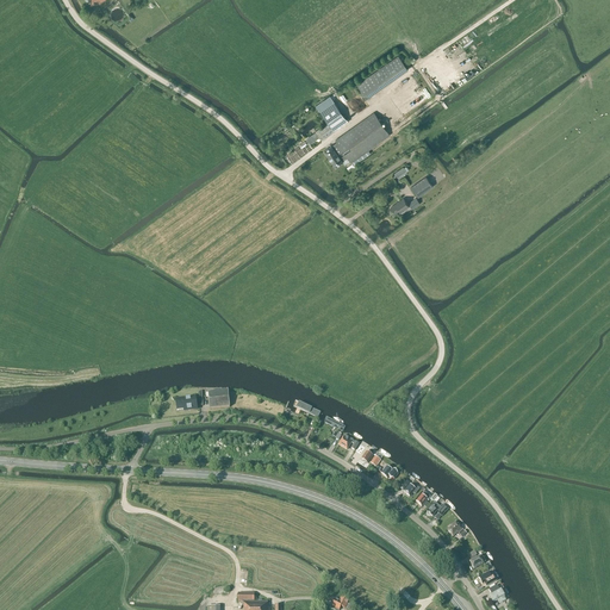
[(366,99),(380,89),(408,70),(398,56),(356,86),(366,99)]
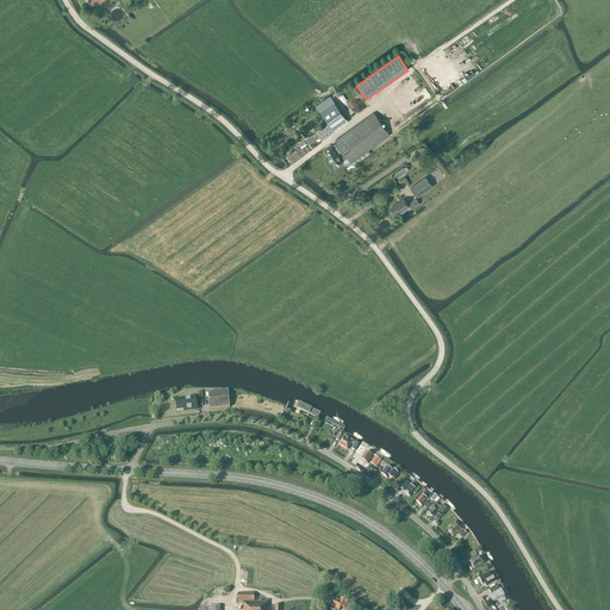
[(322,139),(348,122),(337,107),(334,103),(319,112),(323,117),(327,123),(316,131),(322,139)]
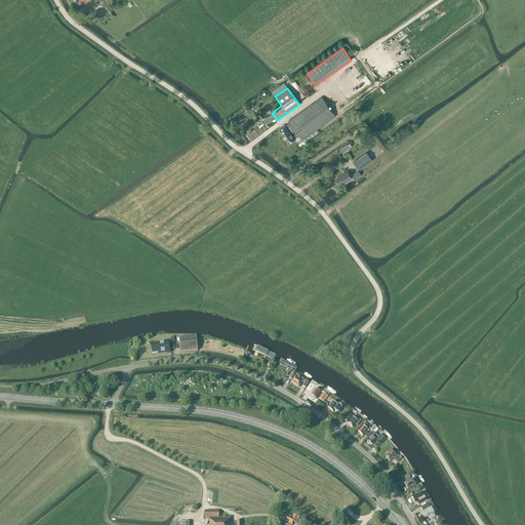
[(301,140),(335,116),(322,97),(288,121),(289,123),(285,126),(285,125),(284,126),(279,130),(288,145),(294,139),(299,136),(301,140)]
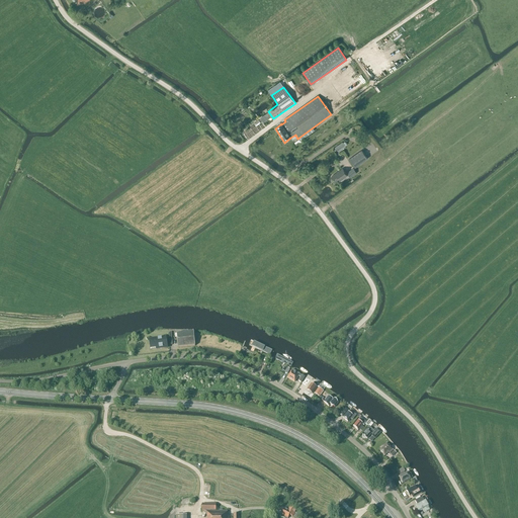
[(263,121),(267,118),(270,115),(268,112),(261,117),(263,121)]
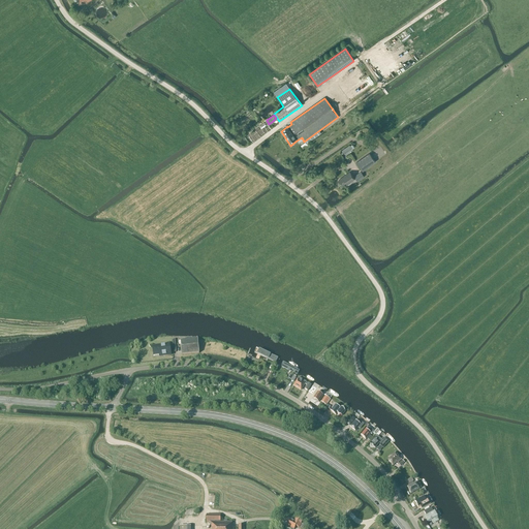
[(362,170),(374,161),(369,153),(355,161),(362,170)]
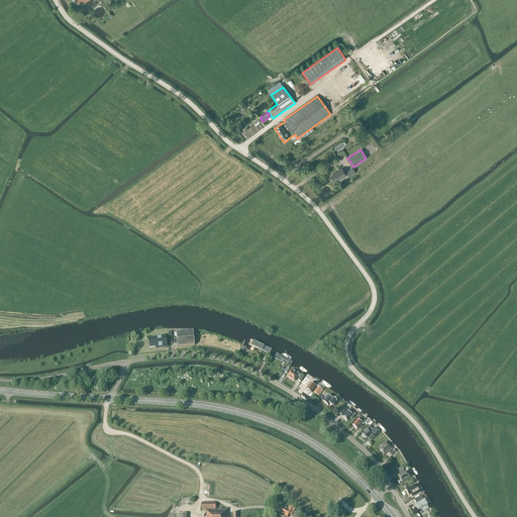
[(338,180),(345,175),(341,168),(330,176),(333,181),(337,178),(338,180)]
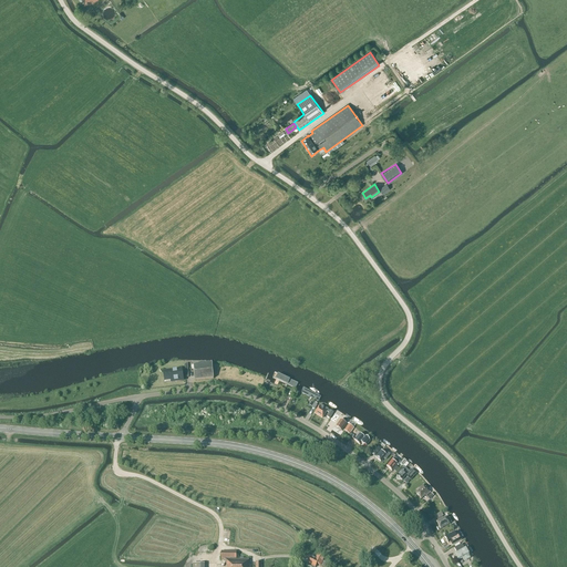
[(212,364),(212,362),(205,362),(206,364),(194,366),(195,381),(214,379),(212,364)]
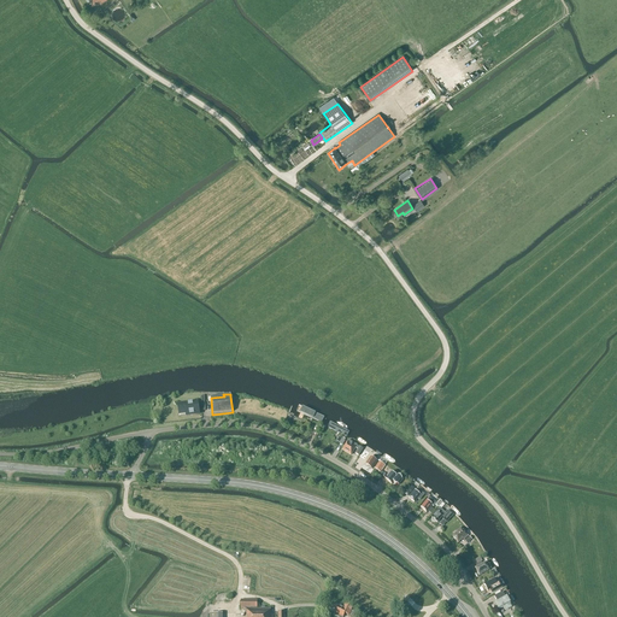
[(199,415),(199,412),(198,403),(178,405),(180,415),(187,413),(187,416),(199,415)]
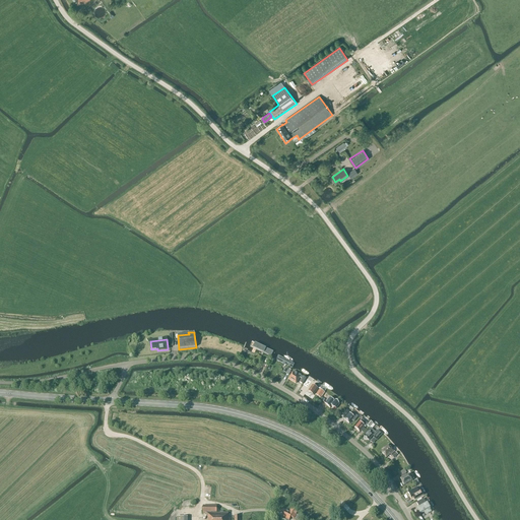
[(252,341),(249,347),(271,356),(273,351),(252,341)]
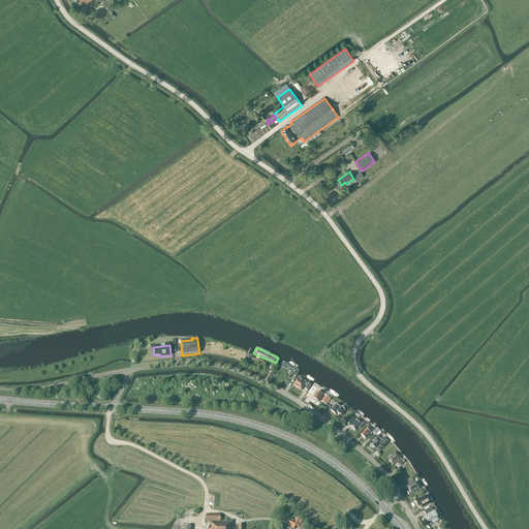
[(283,361),(280,366),(298,375),(300,370),(283,361)]
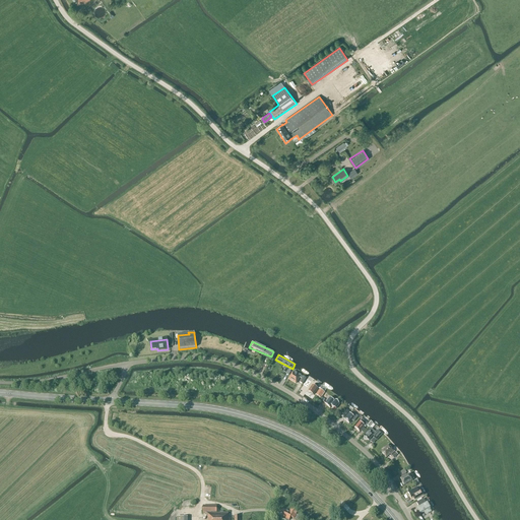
[(301,376),(295,372),(293,374),(288,380),(296,384),(300,378),(302,379),(300,383),(303,385),(306,379),(303,377),(301,376)]
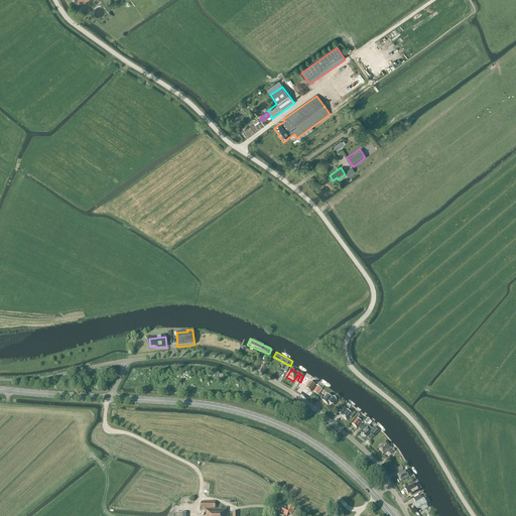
[(308,381),(309,379),(309,378),(310,377),(306,374),(305,376),(302,380),(307,383),(308,381)]
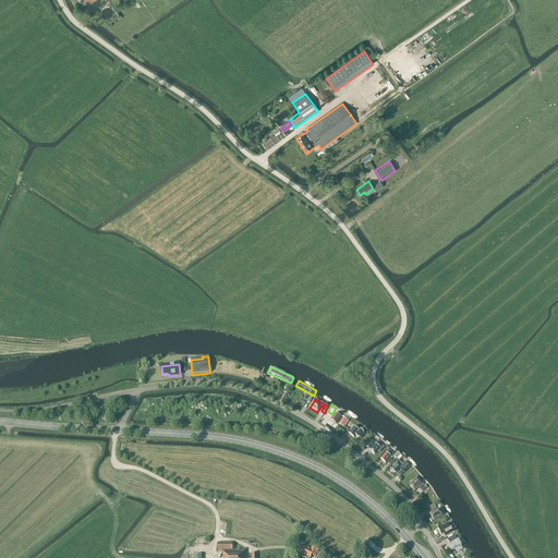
[(339,413),(336,411),(335,413),(330,421),(332,422),(332,423),(335,424),(336,424),(341,417),(338,415),(339,413)]
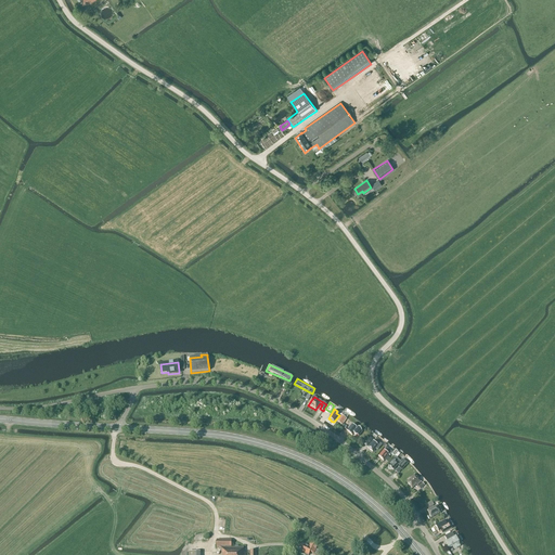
[(341,425),(346,420),(341,416),(337,422),(341,425)]
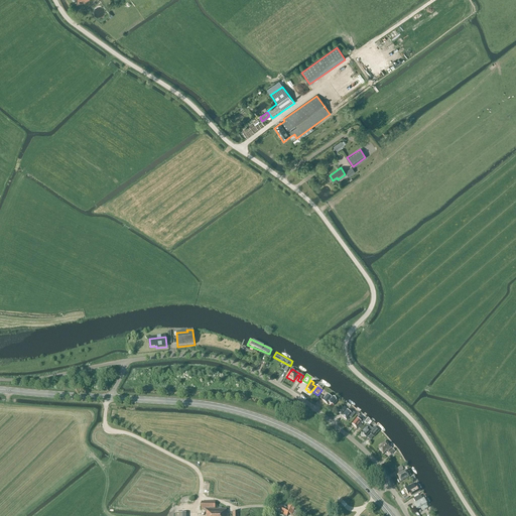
[(333,399),(328,395),(323,401),(328,405),(329,403),(331,405),(334,406),(337,402),(335,399),(334,398),(333,399)]
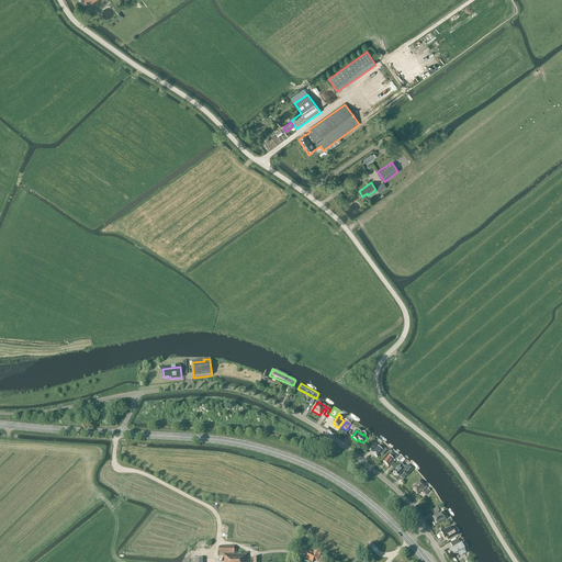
[(371,453),(373,450),(378,445),(374,442),(368,451),(371,453)]
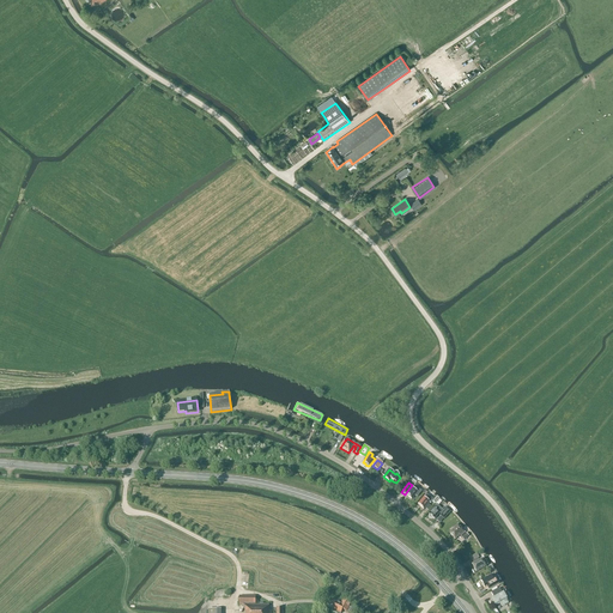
[(419,490),(414,486),(412,489),(412,487),(406,496),(412,501),(416,496),(417,498),(422,492),(419,490)]
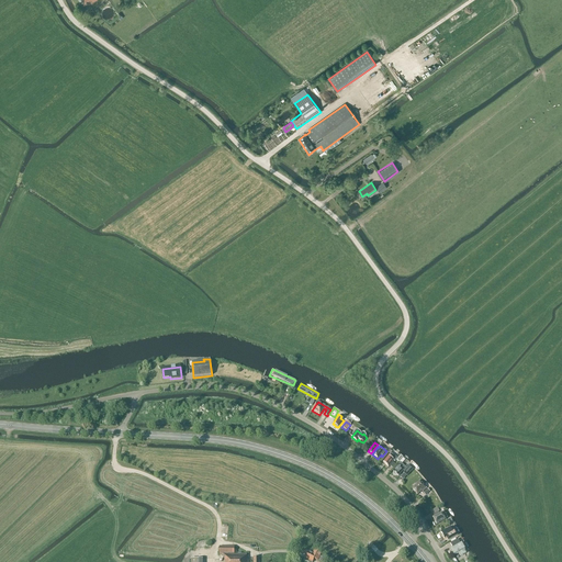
[(389,457),(389,456),(383,463),(389,468),(394,461),(395,462),(396,460),(400,463),(403,458),(400,454),(396,458),(391,453),(392,452),(391,450),(389,453),(390,454),(389,457)]
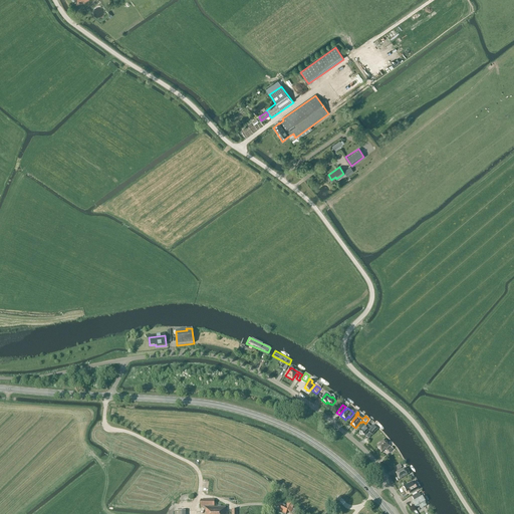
[(372,430),(365,424),(363,426),(363,427),(359,431),(364,436),(368,431),(370,432),(369,433),(372,436),(377,430),(374,427),(372,430)]
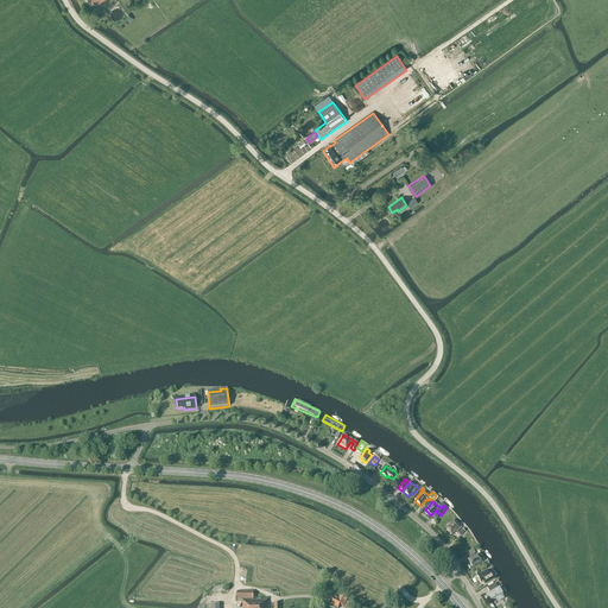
[(457,532),(462,529),(454,520),(450,524),(450,525),(445,530),(451,536),(456,532),(457,532)]
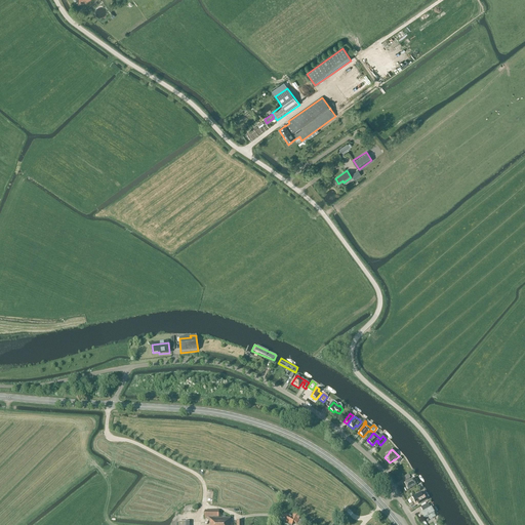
[(410,480),(408,476),(402,480),(403,482),(404,482),(405,483),(404,484),(408,490),(415,486),(415,485),(418,484),(416,481),(413,482),(412,479),(410,480)]
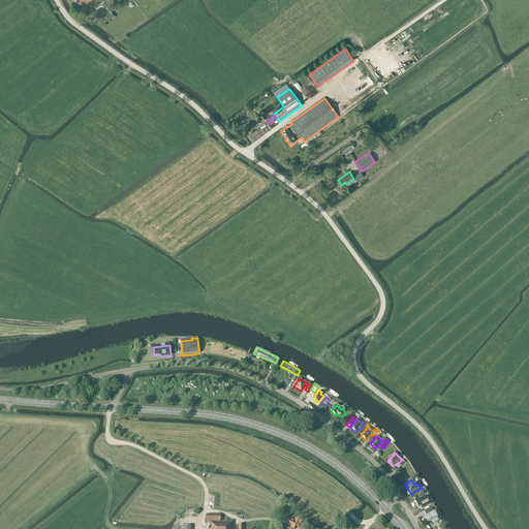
[(428,501),(426,497),(423,499),(423,498),(415,502),(418,507),(425,503),(426,504),(424,505),(426,508),(431,505),(430,502),(429,503),(428,501)]
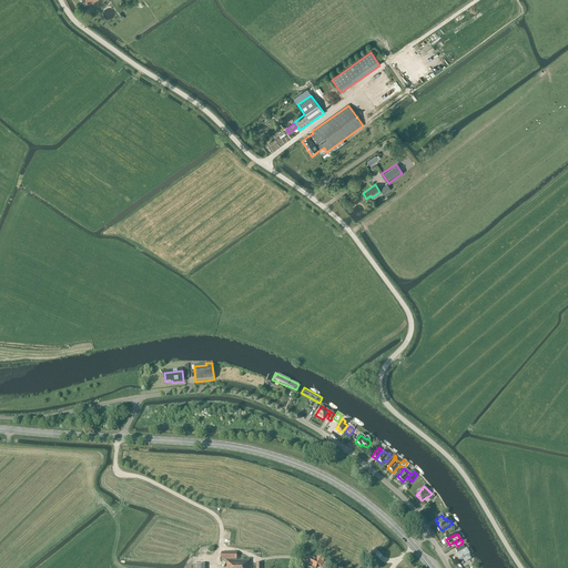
[(466,550),(463,545),(455,549),(458,555),(456,556),(459,563),(464,560),(465,563),(470,559),(469,557),(470,556),(466,549),(466,550)]
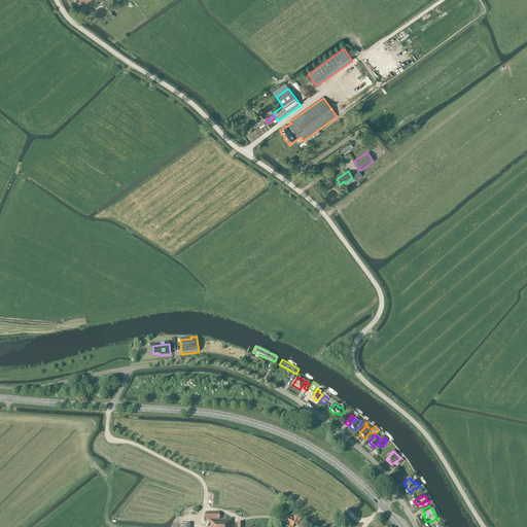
[(219,520),(219,513),(206,513),(206,521),(209,521),(208,526),(243,526),(243,523),(238,523),(237,526),(233,526),(233,524),(231,524),(231,520),(219,520)]
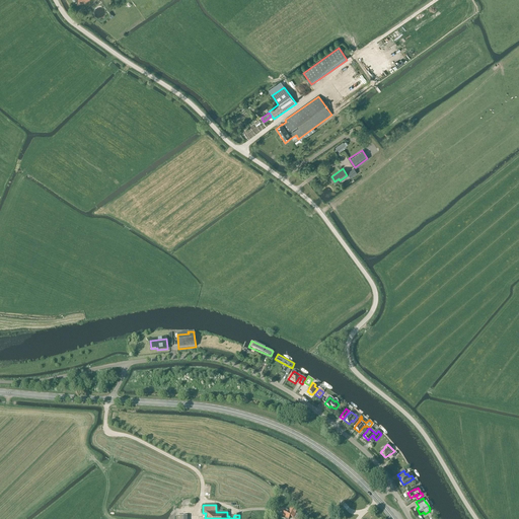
[(296,513),(297,511),(290,508),(288,512),(285,510),(282,516),(287,518),(288,518),(290,517),(293,518),(294,518),(296,518),(297,518),(300,515),(296,513)]
